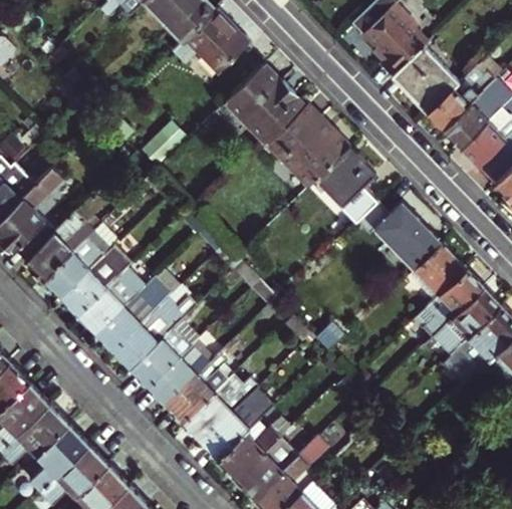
[(131,16),(143,4),(147,0),(108,0),(99,9),(106,16),(118,5),(131,16)]
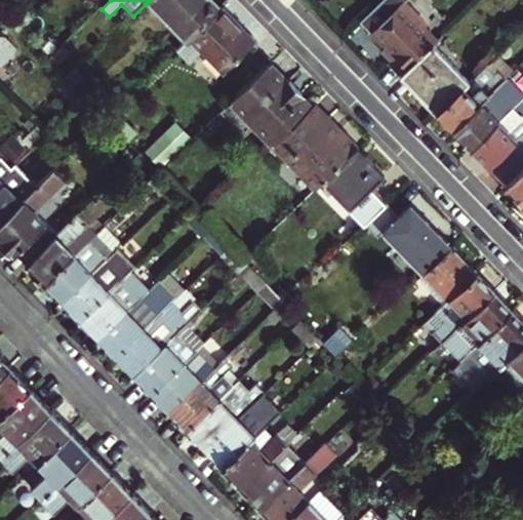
[(187,46),(220,12),(208,0),(150,0),(146,4),(187,46)]
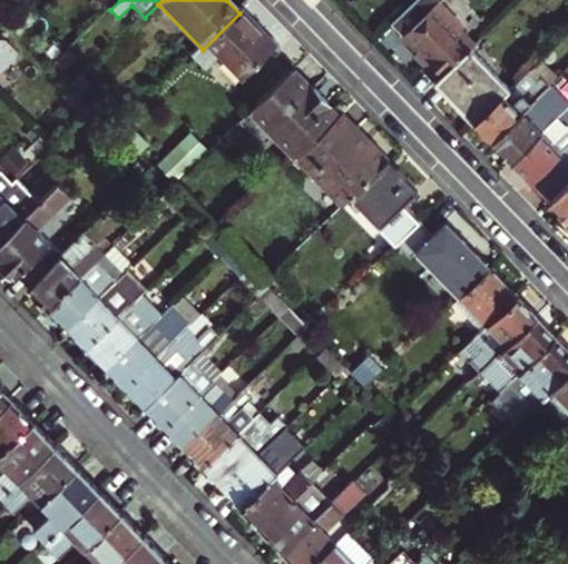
[(421,71),(436,86),(471,50),(475,47),(461,33),(464,30),(439,3),(441,0),(418,0),(391,27),(419,56),(428,65),(421,71)]
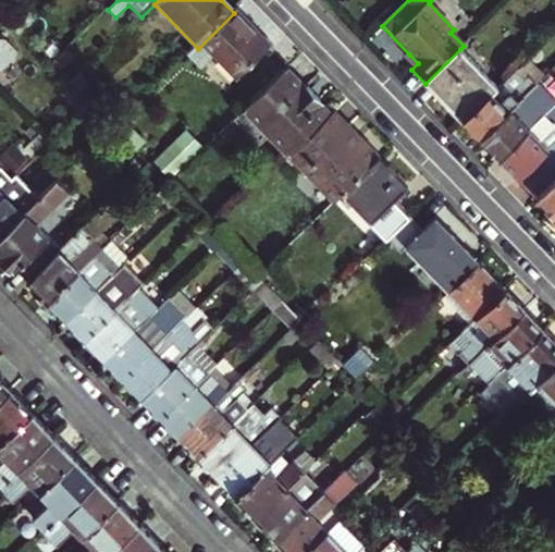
[(213,54),(237,78),(268,49),(234,13),(198,49),(189,57),(200,68),(205,63),(213,54)]
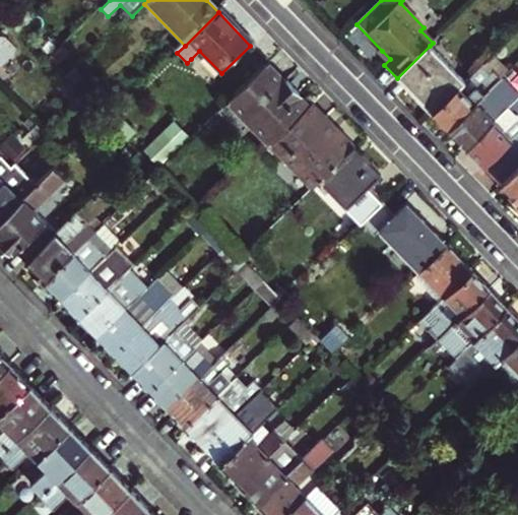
[(0,70),(12,59),(14,51),(5,41),(0,42),(0,70)]
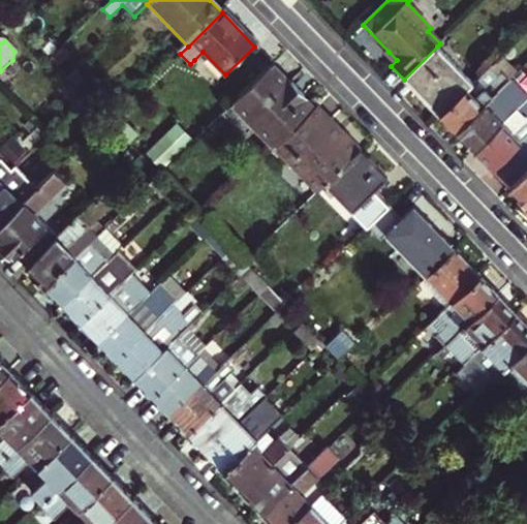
[(404,80),(440,117),(473,85),(437,47),(404,80)]
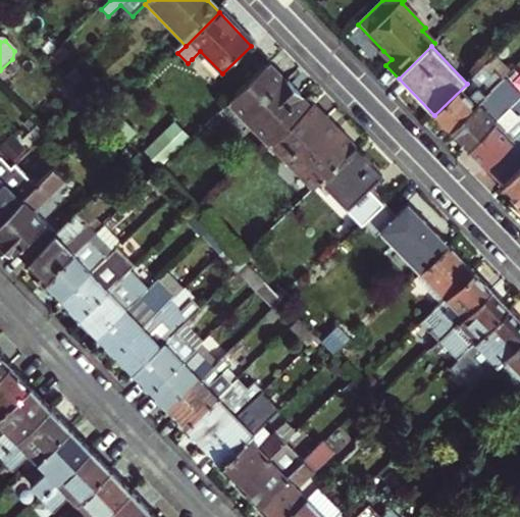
[(213,83),(222,73),(200,51),(192,59),(213,83)]
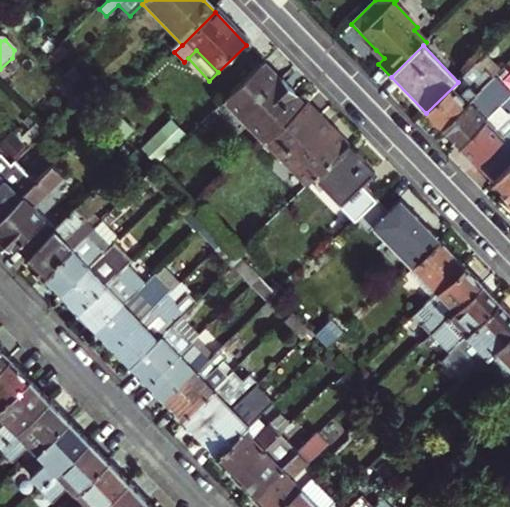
[(370,55),(378,64),(384,58),(376,50),(370,55)]
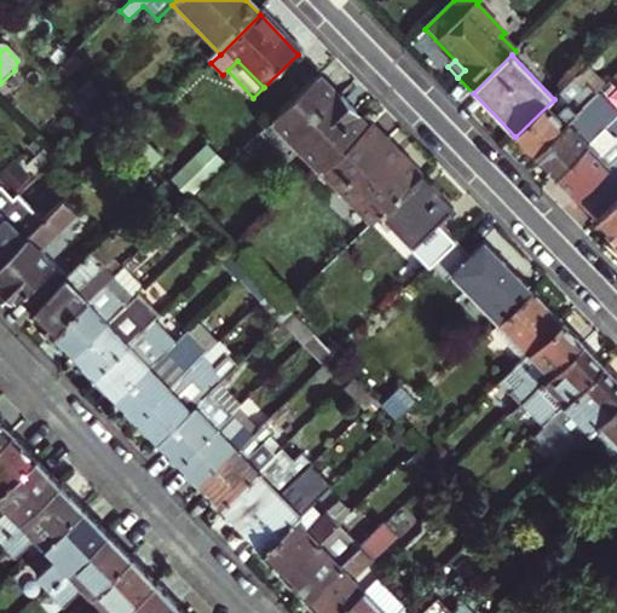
[(276,125),(323,175),(367,132),(355,120),(358,116),(342,99),(339,103),(319,82),(276,125)]
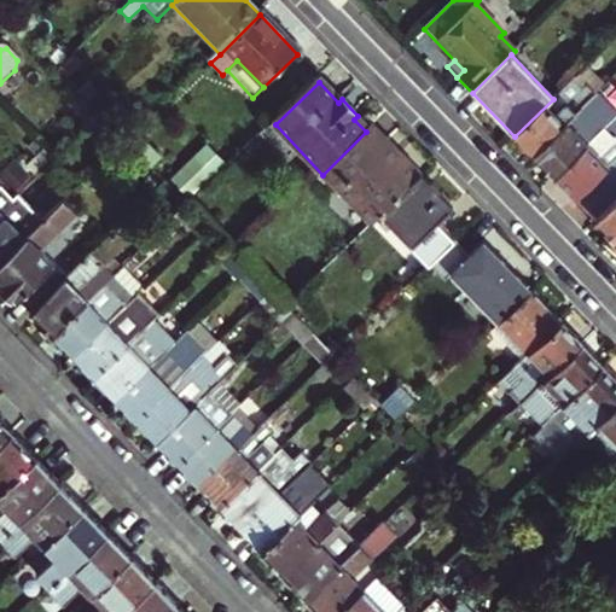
[(515,137),(534,156),(598,94),(590,86),(570,105),(559,94),(553,99),(515,137)]
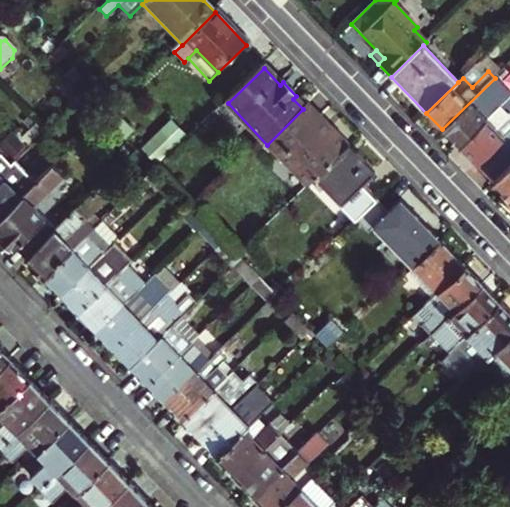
[(442,129),(459,147),(500,107),(489,95),(501,84),(495,78),(442,129)]
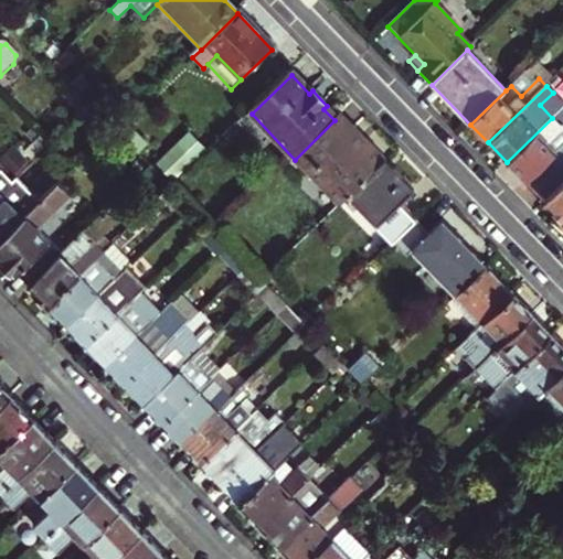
[(507,162),(527,182),(549,162),(555,154),(548,146),(562,130),(562,129),(561,127),(562,124),(562,106),(552,118),(507,162)]
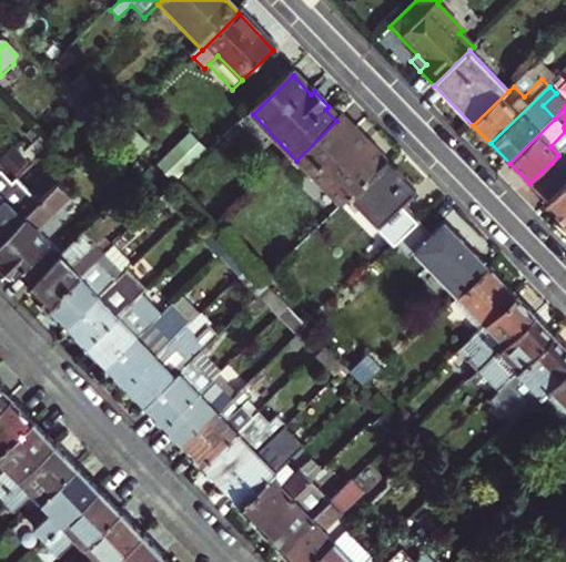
[(342,207),(350,200),(385,165),(340,119),(336,121),(296,161),(342,207)]
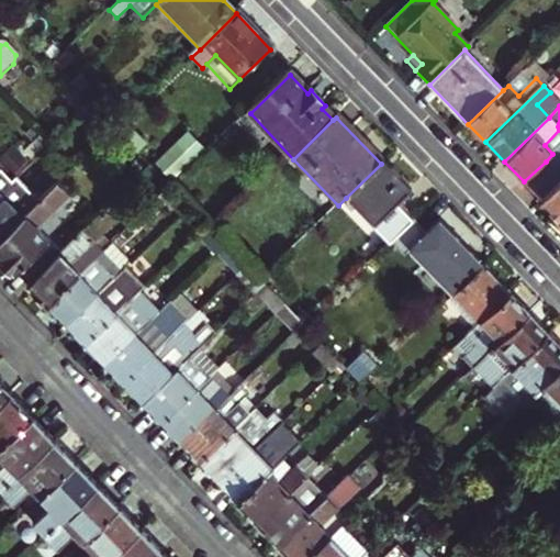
[(125,126),(118,134),(129,145),(140,156),(147,148),(125,126)]
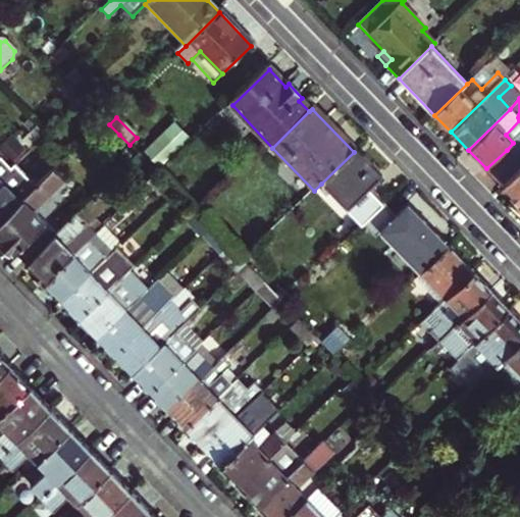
[(157,169),(188,140),(171,123),(142,153),(157,169)]
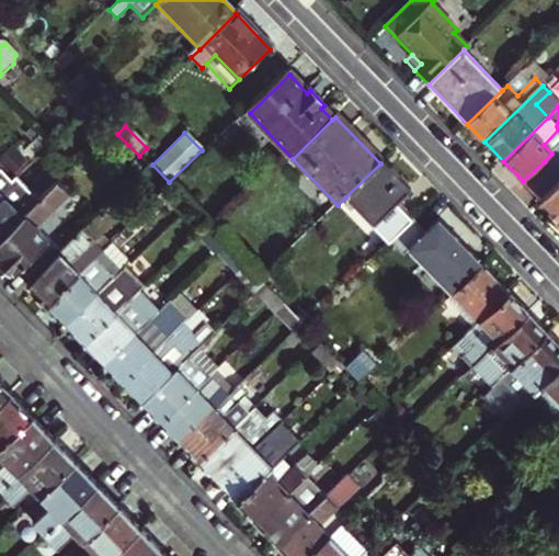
[(15,152),(0,168),(12,181),(29,166),(15,152)]
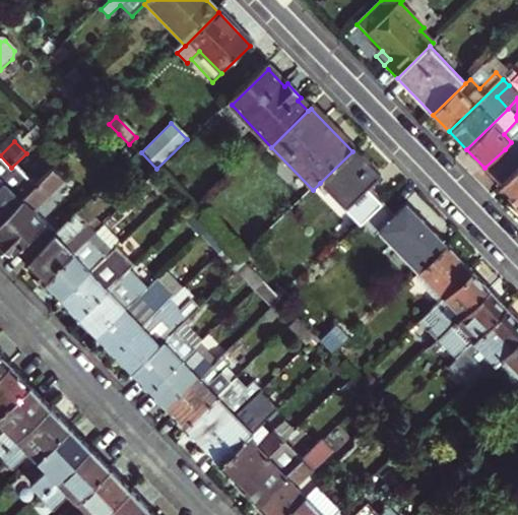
[(484,168),(517,201),(517,153),(513,158),(505,149),(484,168)]
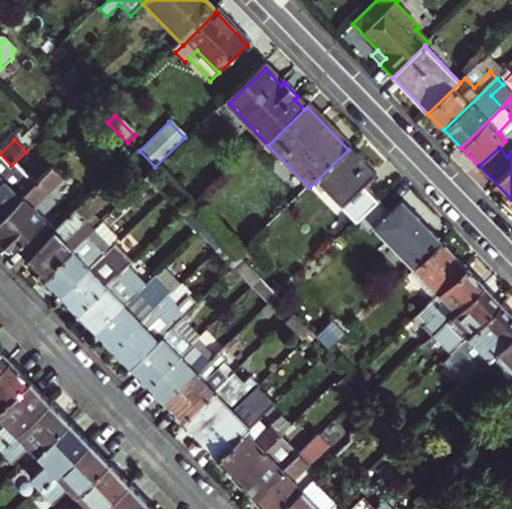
[(376,177),(349,150),(348,150),(316,181),(356,223),(378,201),(365,187),(376,177)]
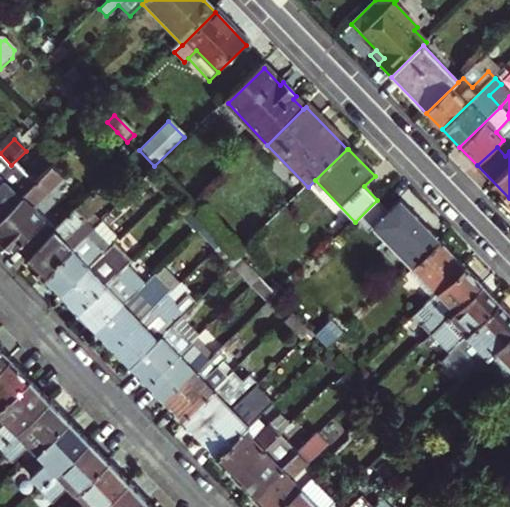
[(0,223),(40,184),(54,171),(45,162),(28,178),(15,165),(11,169),(1,158),(0,159),(0,223)]
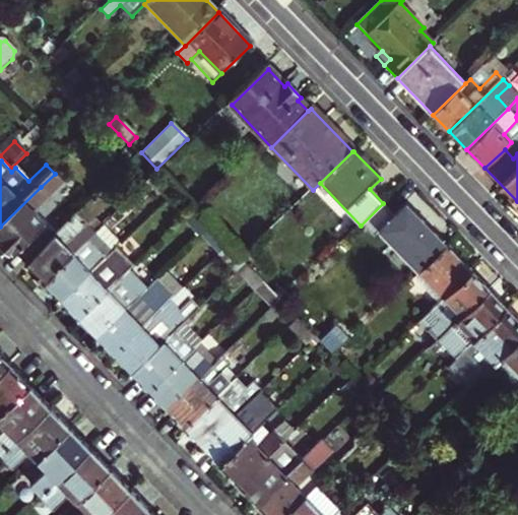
[(0,241),(25,267),(57,236),(38,216),(68,187),(55,174),(41,187),(0,227),(0,241)]
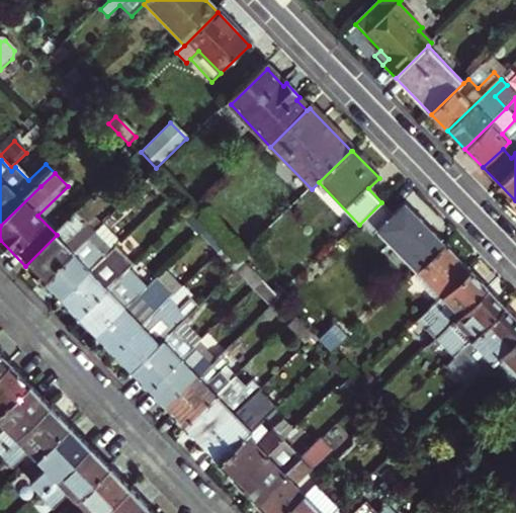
[(377,234),(418,275),(446,248),(407,206),(396,217),(381,202),(359,225),(372,238),(377,234)]
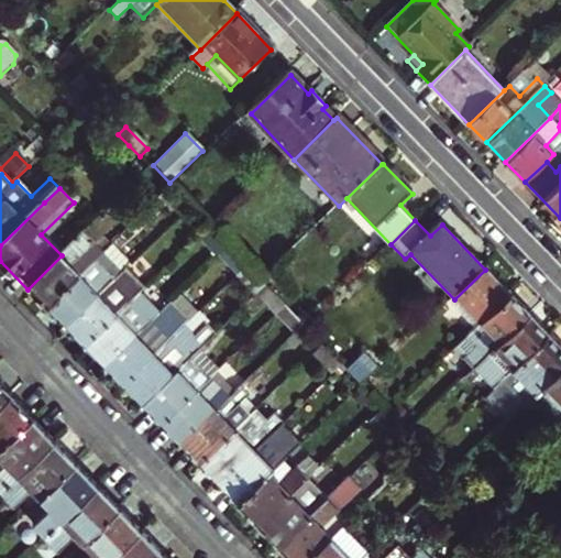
[(109,233),(97,221),(86,232),(98,245),(109,233)]
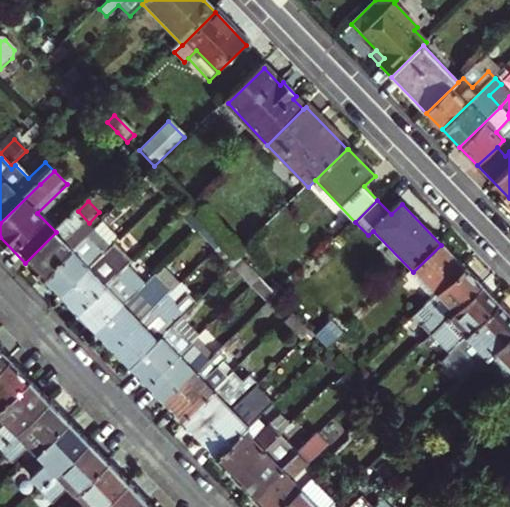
[(25,263),(42,281),(72,252),(73,251),(66,244),(89,223),(78,211),(56,232),(25,263)]
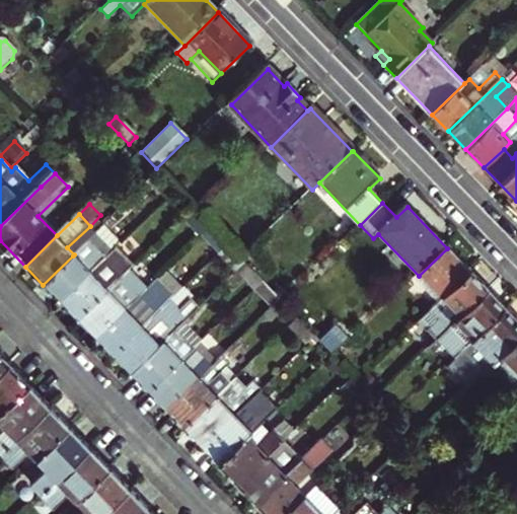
[(101,264),(98,261),(84,245),(74,254),(73,255),(91,275),(101,264)]
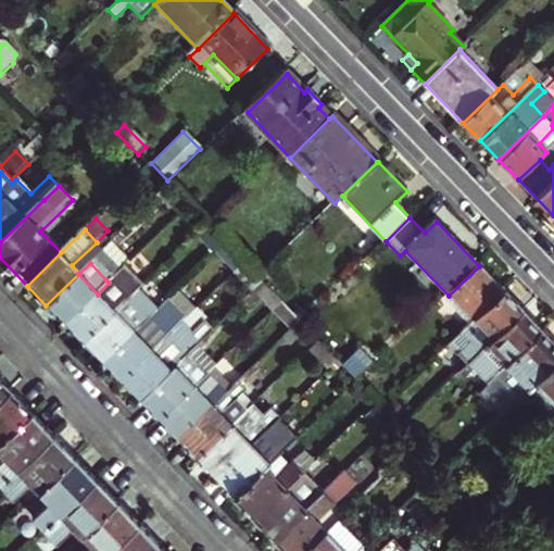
[(244,266),(236,274),(255,295),(264,286),(257,278),(244,266)]
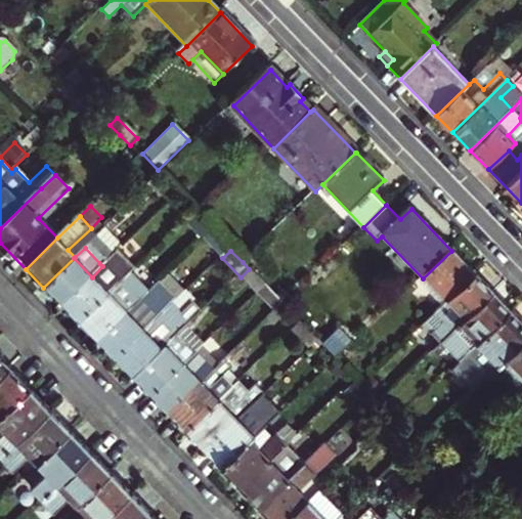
[(423,278),(447,304),(476,275),(451,251),(423,278)]
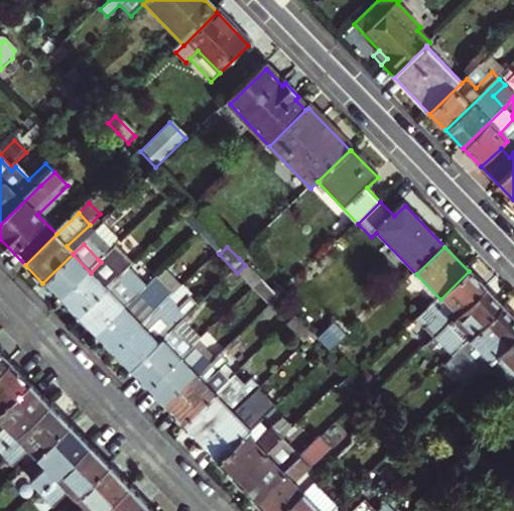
[(42,283),(60,302),(91,273),(73,254),(42,283)]
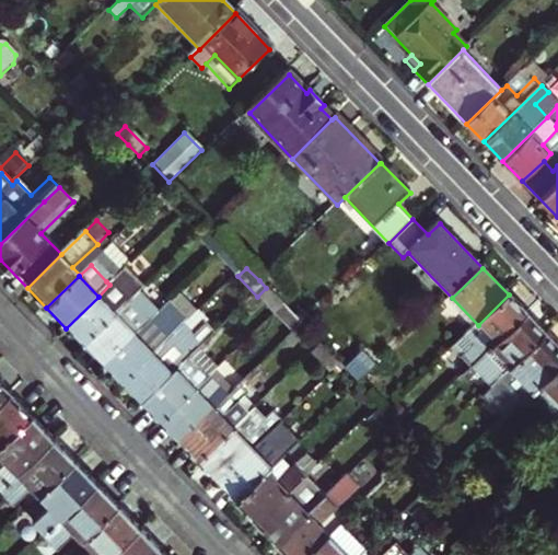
[(109,285),(99,297),(117,316),(134,300),(118,285),(114,289),(109,285)]
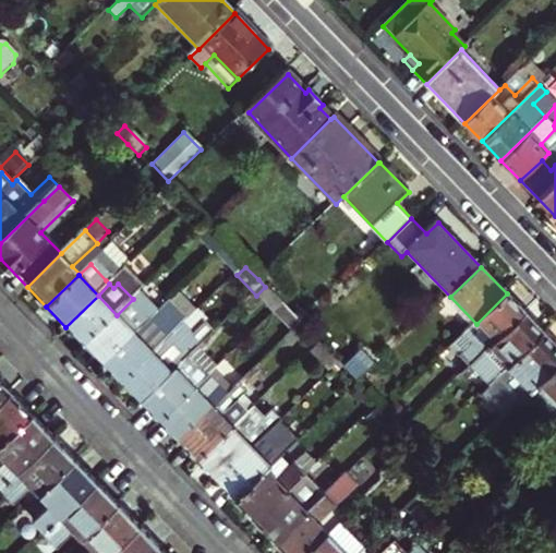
[(265,287),(256,296),(275,315),(283,307),(265,287)]
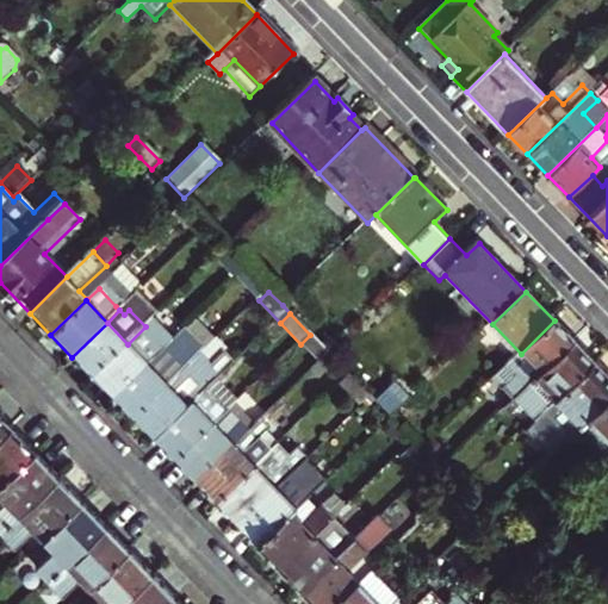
[(501,396),(512,406),(576,343),(554,321),(521,354),(508,366),(520,377),(501,396)]
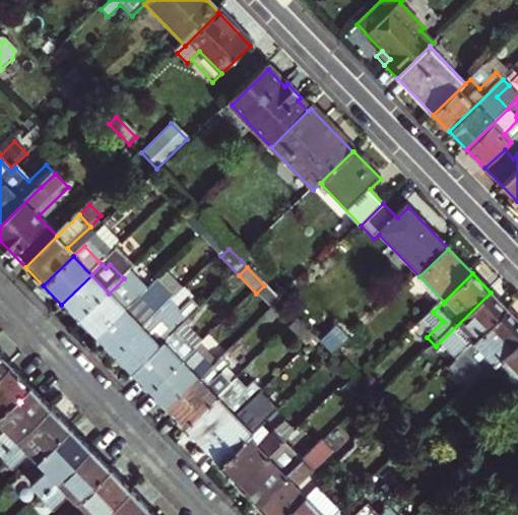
[(61,305),(78,322),(109,294),(91,275),(61,305)]
